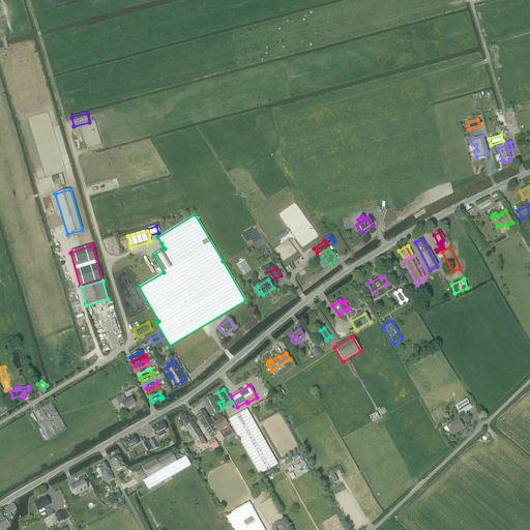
[(125,401),(122,395),(116,399),(120,405),(121,404),(125,410),(136,404),(131,398),(125,401)]
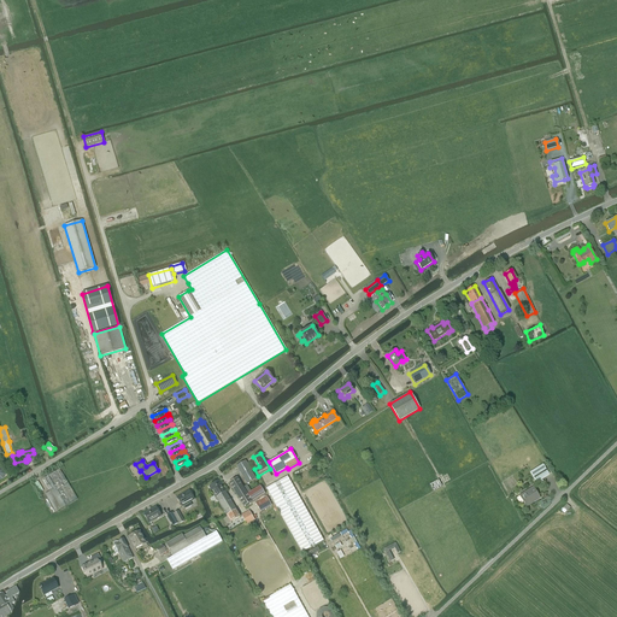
[(245,462),(236,466),(246,485),(256,480),(245,462)]
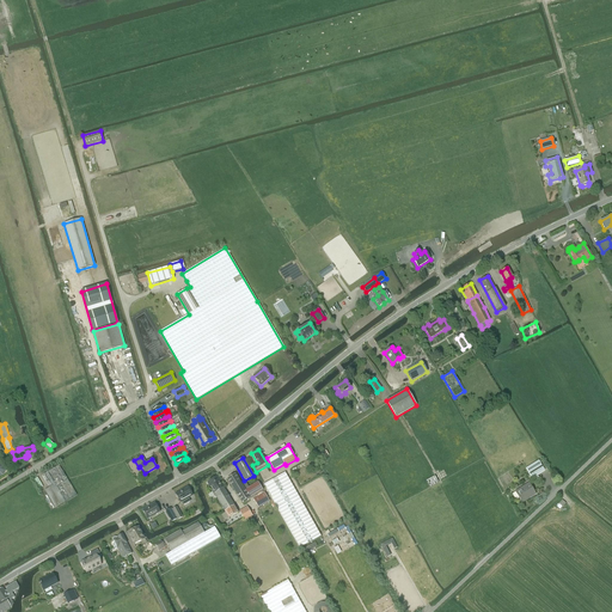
[(526,469),(527,472),(532,478),(534,477),(544,471),(538,460),(526,469)]
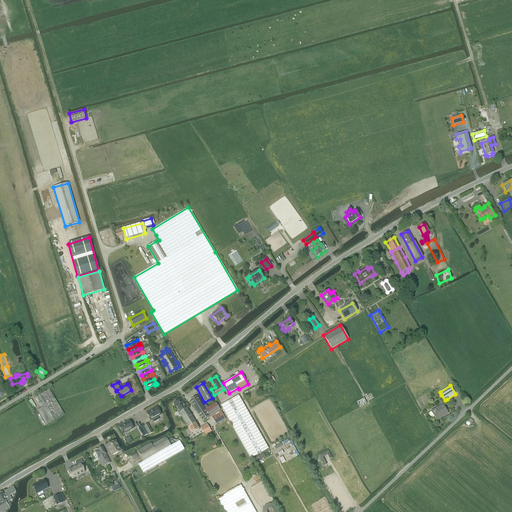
[(37,410),(46,425),(64,414),(49,389),(35,398),(41,408),(37,410)]
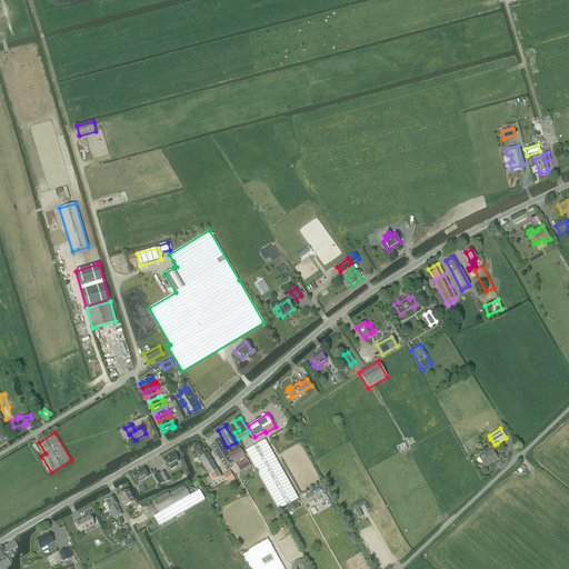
[(265,439),(246,450),(279,510),(298,499),(265,439)]
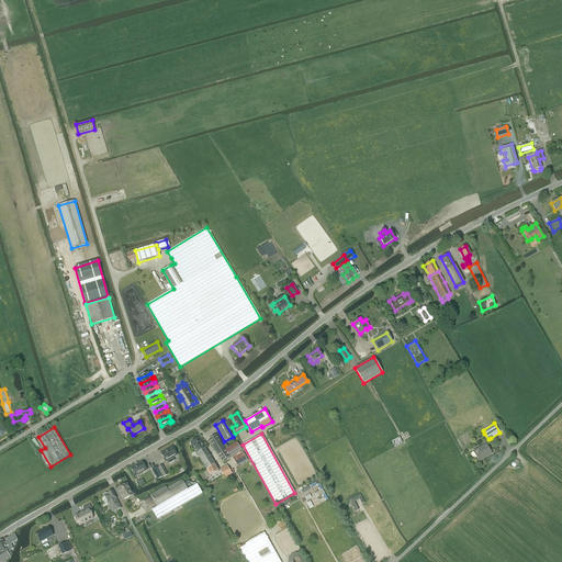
[(208,440),(222,462),(242,450),(236,442),(228,448),(224,442),(221,445),(215,436),(208,440)]
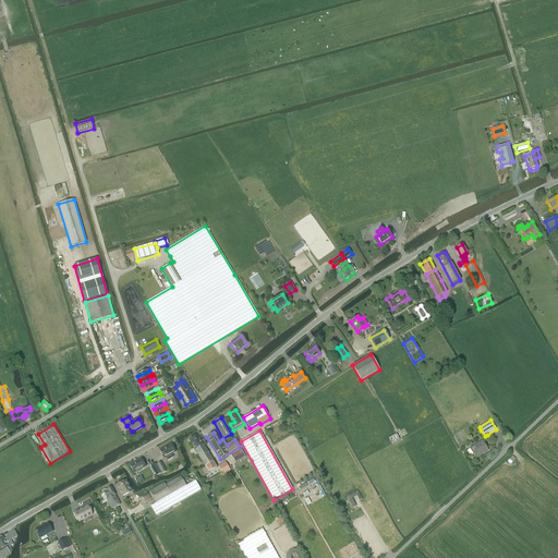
[(391,445),(399,440),(396,434),(388,438),(391,445)]
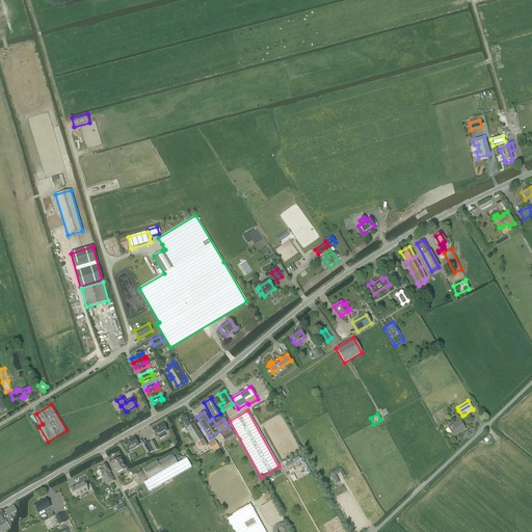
[(188,415),(180,420),(184,428),(181,430),(183,433),(187,431),(195,445),(204,440),(194,424),(188,415)]
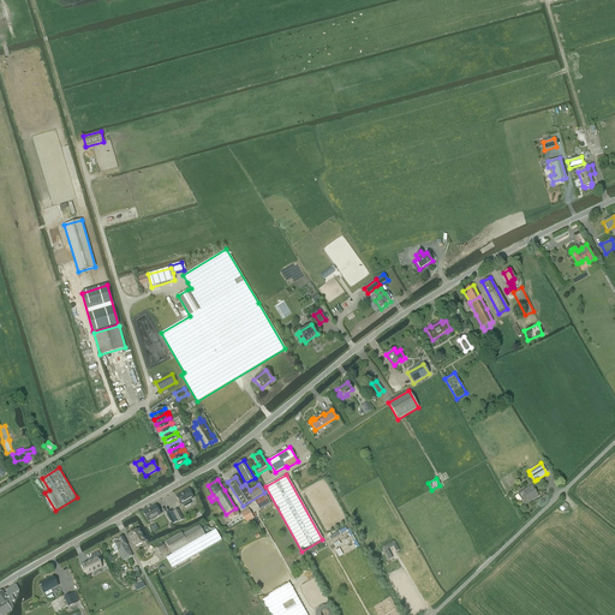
[(524,505),(532,500),(532,501),(538,497),(531,485),(518,494),(524,505)]
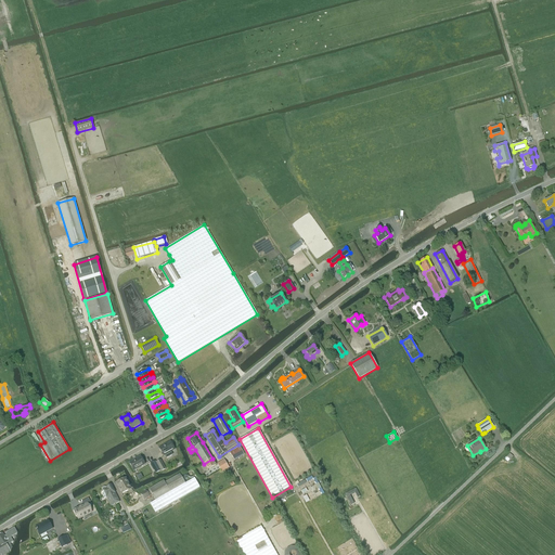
[(175,449),(170,441),(159,448),(164,455),(166,459),(172,455),(170,451),(175,449)]
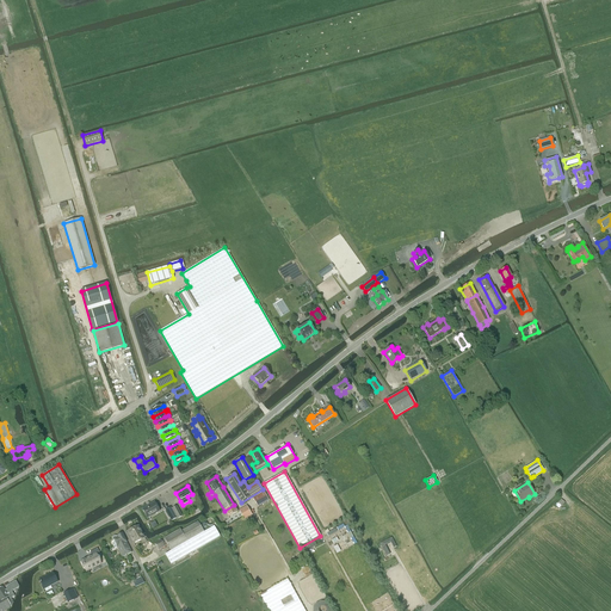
[(258,507),(269,501),(264,492),(253,499),(258,507)]
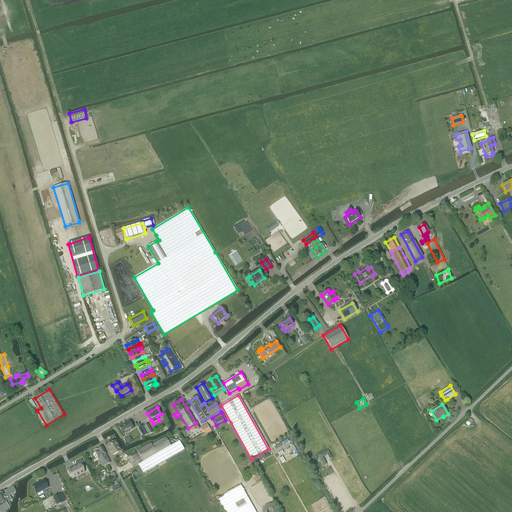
[(119,427),(123,434),(134,428),(130,421),(119,427)]
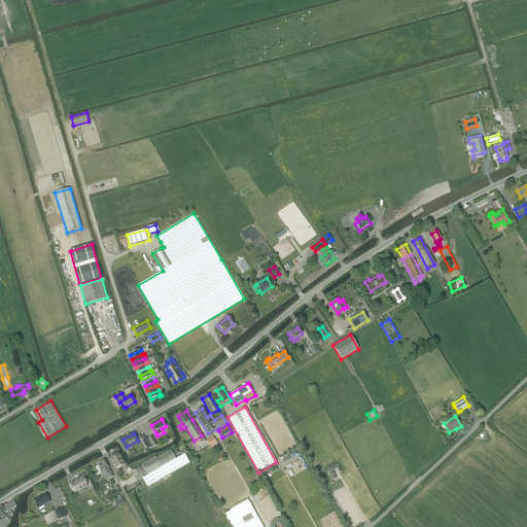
[(194,442),(190,444),(194,449),(205,442),(202,435),(194,441),(194,442)]
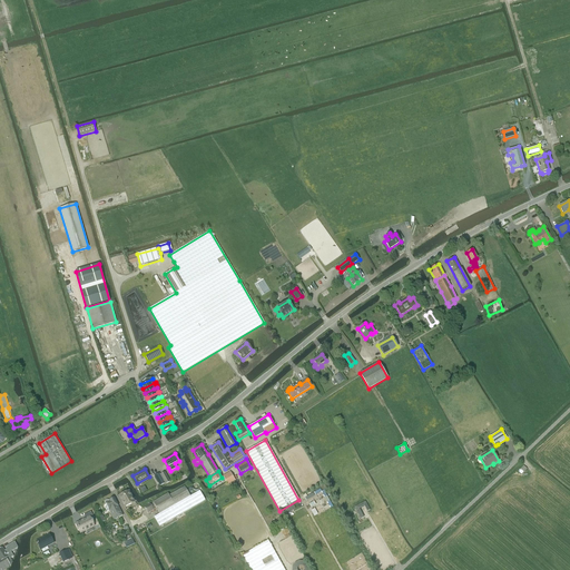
[(170,482),(165,472),(160,474),(165,483),(166,484),(170,482)]
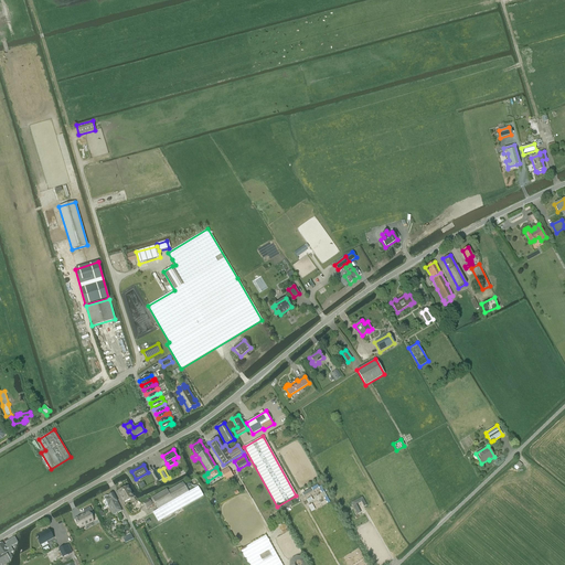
[(225,480),(232,477),(227,468),(221,471),(225,480)]
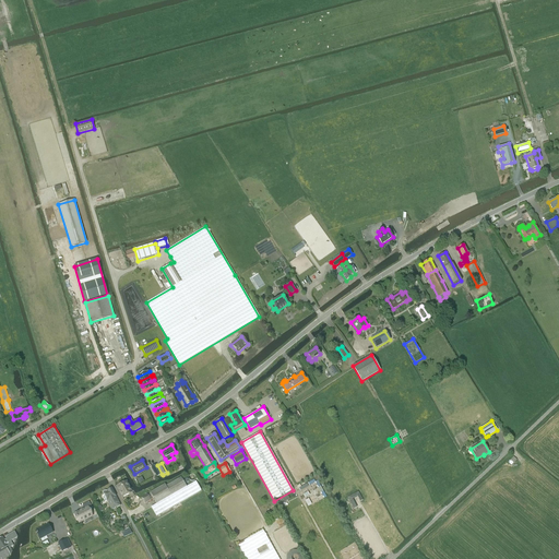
[(152,467),(157,477),(162,474),(157,465),(156,464),(152,467)]
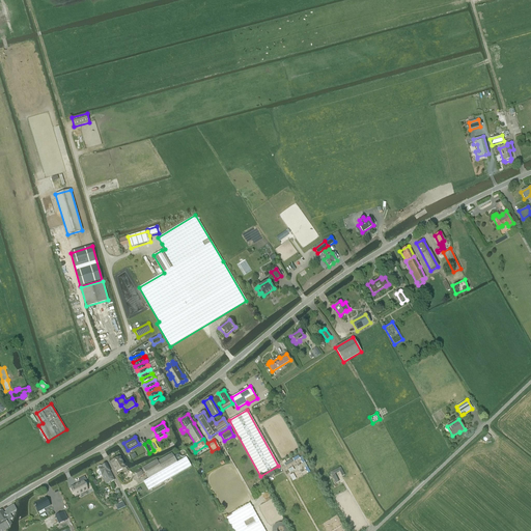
[(171,453),(158,462),(157,459),(142,468),(140,470),(143,475),(146,474),(148,479),(143,481),(148,491),(191,466),(186,457),(176,463),(171,453)]
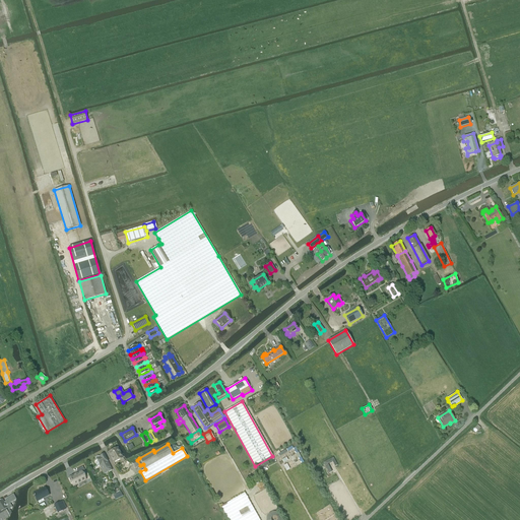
[(117,448),(108,452),(114,463),(123,458),(117,448)]
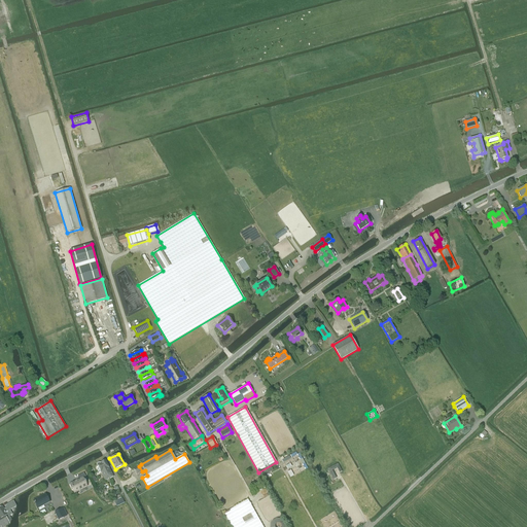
[(101,472),(105,481),(113,477),(105,460),(100,463),(100,462),(98,463),(97,465),(99,468),(98,469),(99,471),(101,472)]
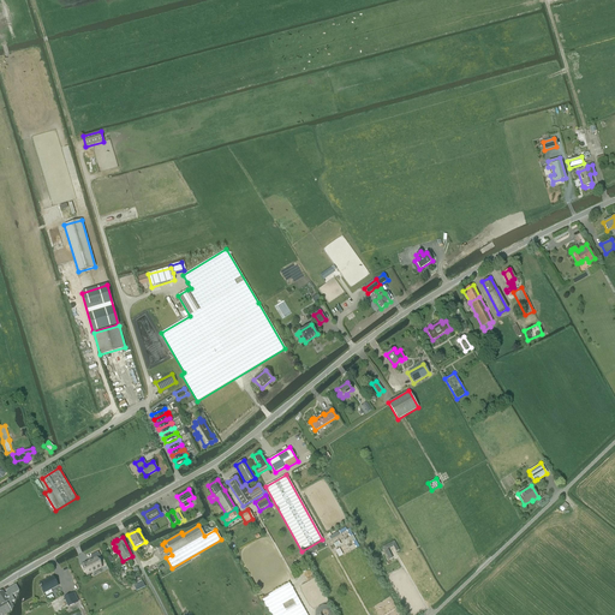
[(387,548),(392,545),(396,551),(399,550),(393,542),(382,548),(389,561),(392,559),(387,548)]
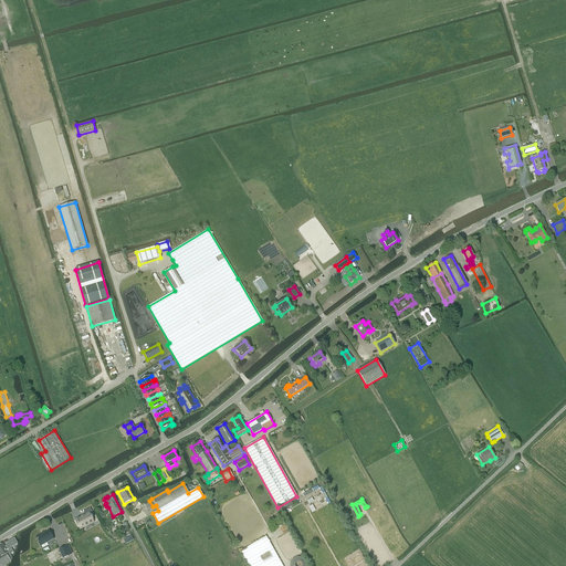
[(85,515),(75,520),(79,528),(84,525),(85,527),(93,523),(90,515),(93,514),(90,509),(83,512),(85,515)]
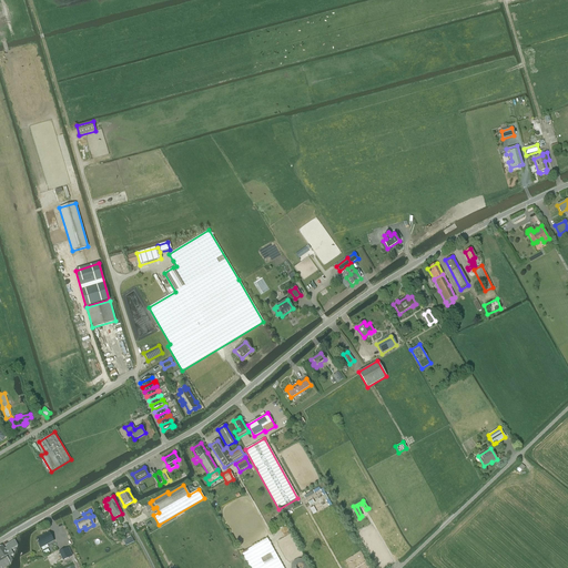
[(49,533),(36,539),(40,548),(53,541),(49,533)]
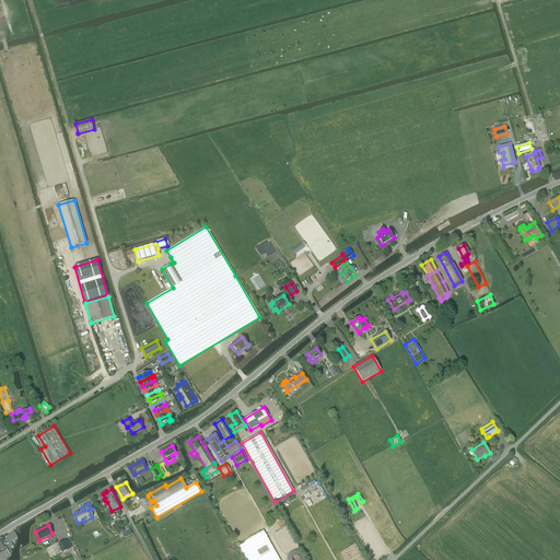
[(125,538),(132,534),(129,529),(121,533),(125,538)]
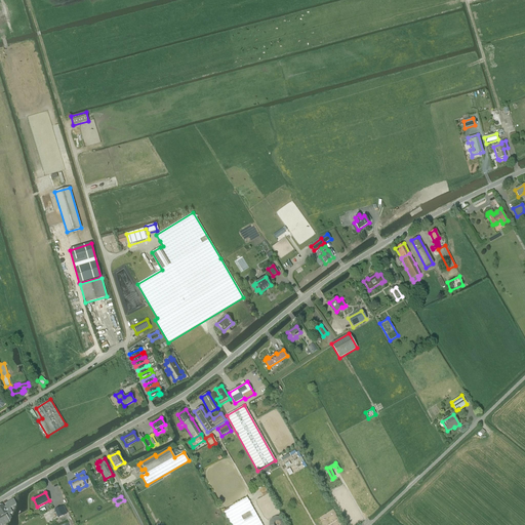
[(230,524),(261,524),(247,497),(223,512),(230,524)]
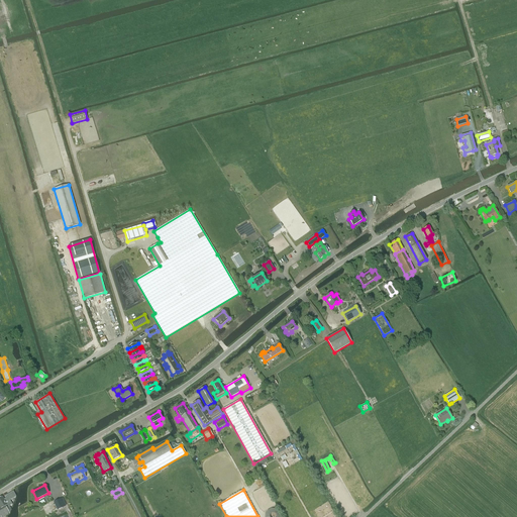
[(7,498),(4,500),(2,498),(0,498),(0,516),(3,516),(10,513),(10,514),(11,510),(9,506),(12,505),(10,501),(15,497),(16,497),(13,492),(6,496),(7,498)]
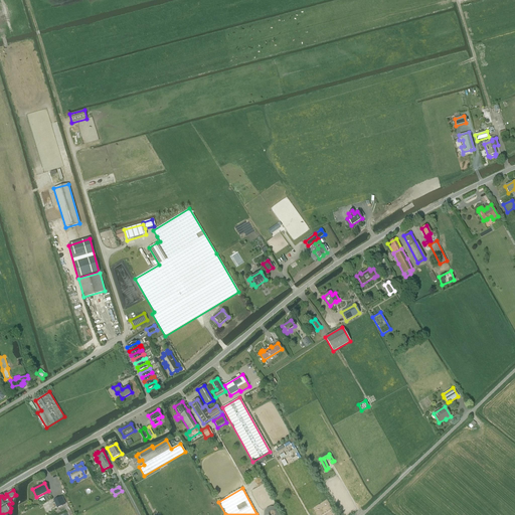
[(75,493),(68,496),(73,505),(79,502),(75,493)]
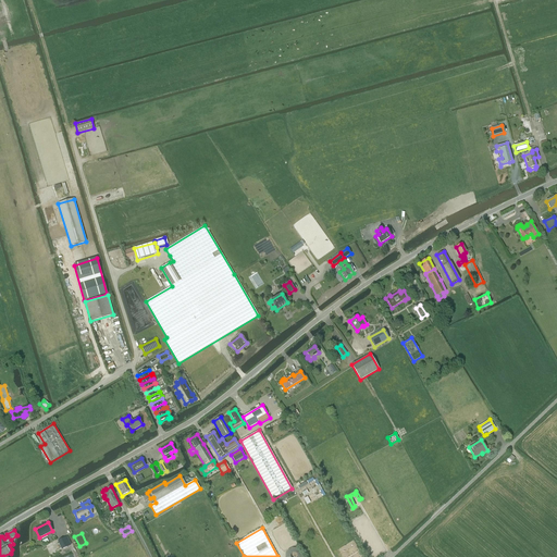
[(64,537),(58,541),(62,549),(67,547),(64,537)]
